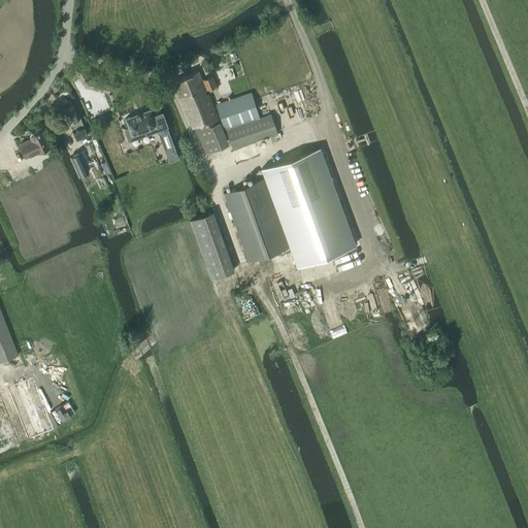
[(202,79),(199,70),(173,81),(193,128),(194,127),(205,154),(229,144),(218,118),(208,95),(206,95),(204,91),(208,89),(209,91),(218,88),(212,75),(202,79)]
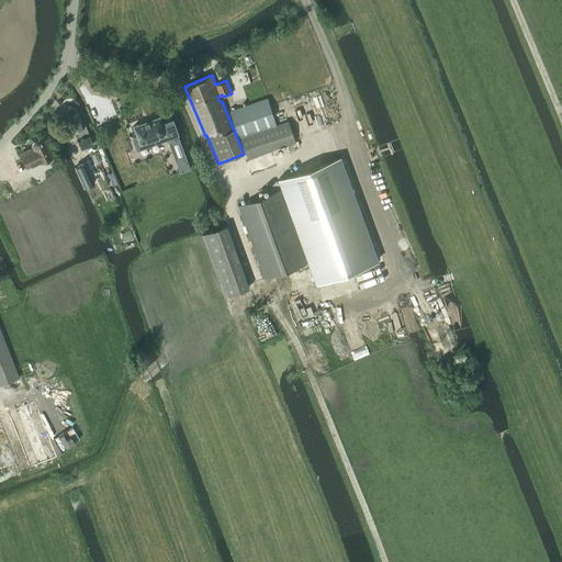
[(238,136),(274,124),(270,111),(271,111),(267,98),(229,111),(238,136)]
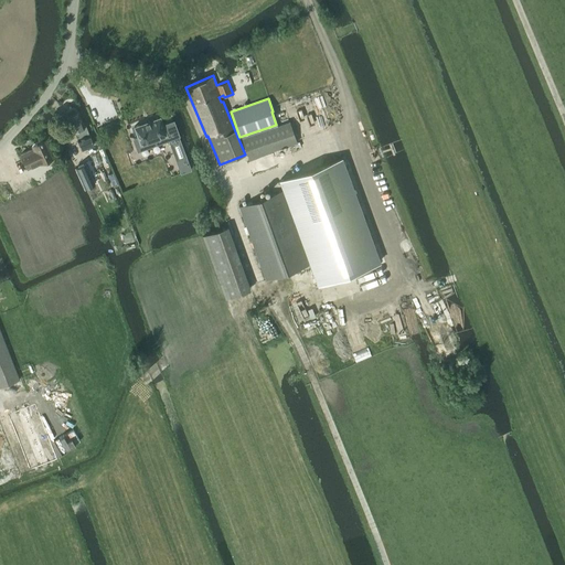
[(77,110),(74,107),(67,109),(67,115),(66,115),(74,131),(76,129),(78,134),(76,134),(83,149),(94,145),(85,125),(84,126),(77,110)]
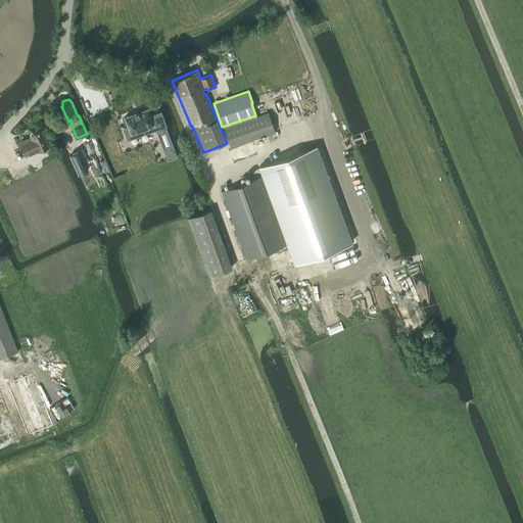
[(167,159),(176,155),(165,127),(167,127),(160,111),(151,115),(148,108),(124,117),(127,126),(123,128),(127,140),(155,130),(167,159)]
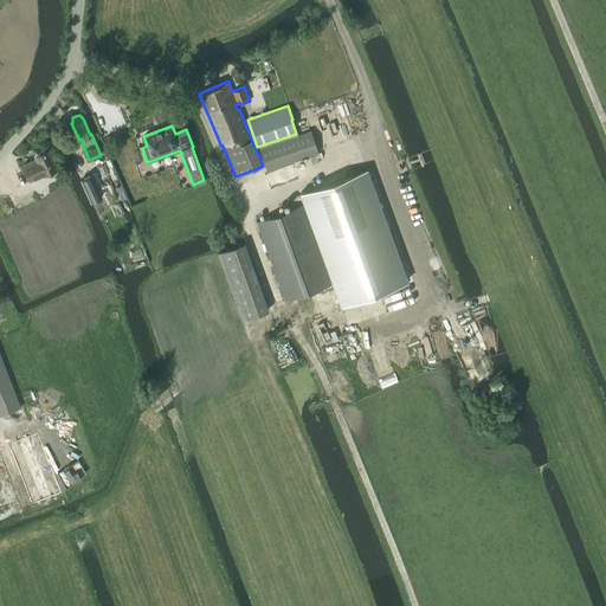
[(268,171),(318,153),(310,130),(259,149),(268,171)]
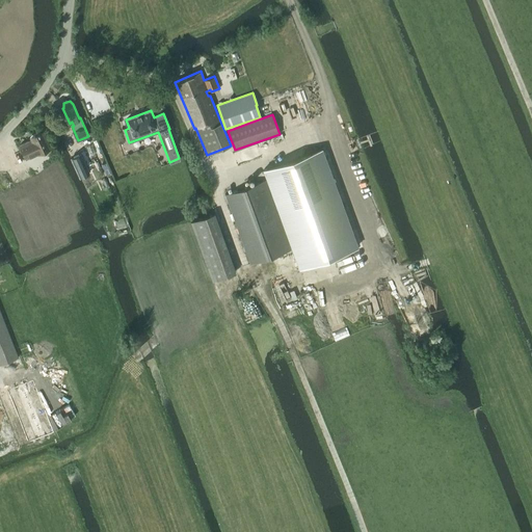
[(38,153),(51,147),(43,130),(30,136),(31,139),(20,144),(26,158),(37,153),(38,153)]
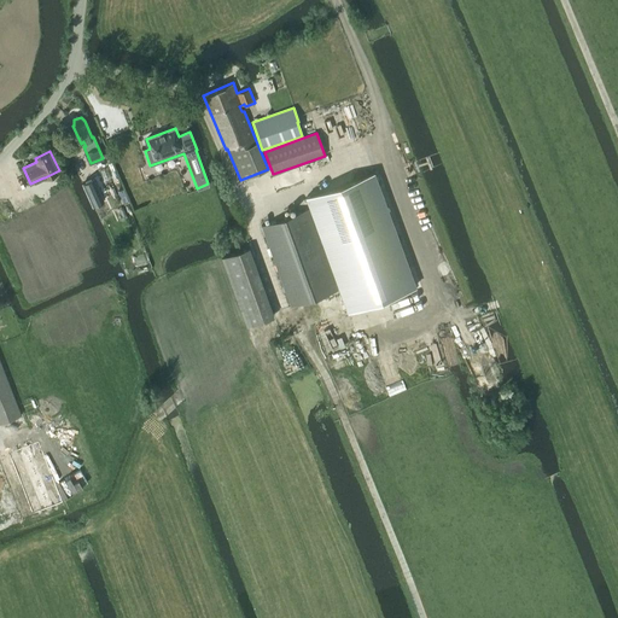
[(93,179),(82,184),(93,205),(104,200),(93,179)]
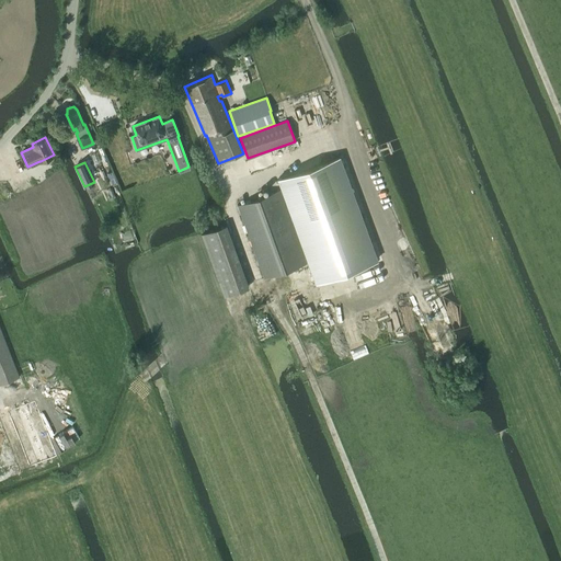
[(264,278),(307,263),(279,190),(237,205),(264,278)]
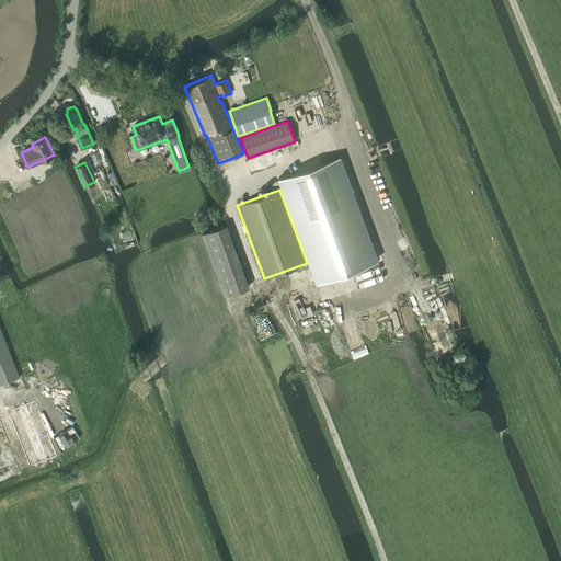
[(249,287),(227,225),(201,233),(224,296),(249,287)]
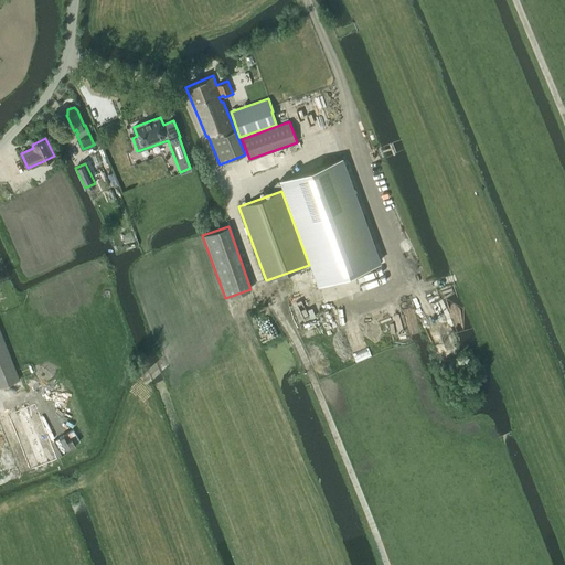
[(0,387),(19,380),(0,330),(0,387)]
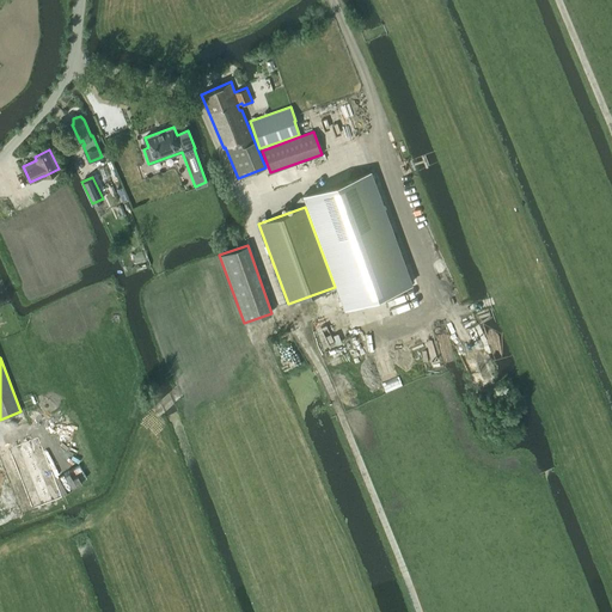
[(41,438),(4,452),(26,512),(65,497),(41,438)]
